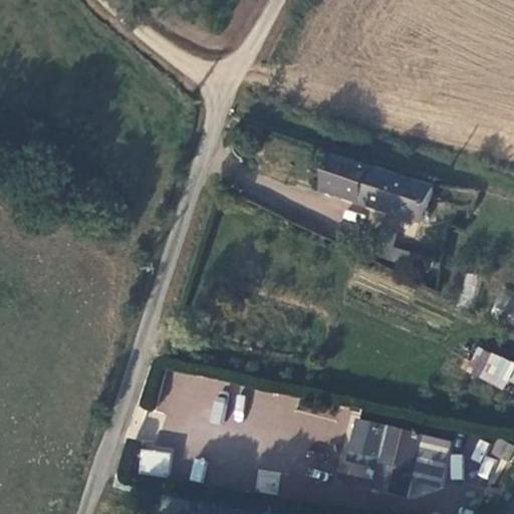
[(425,185),(327,153),(318,183),(415,216),(425,185)]
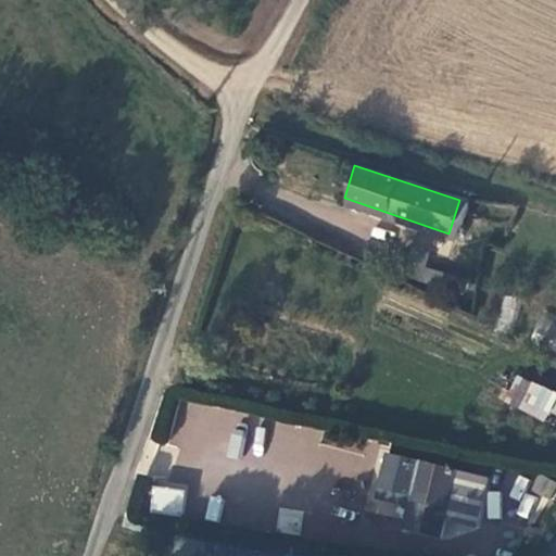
[(505,295),(496,329),(509,332),(518,299),(505,295)]
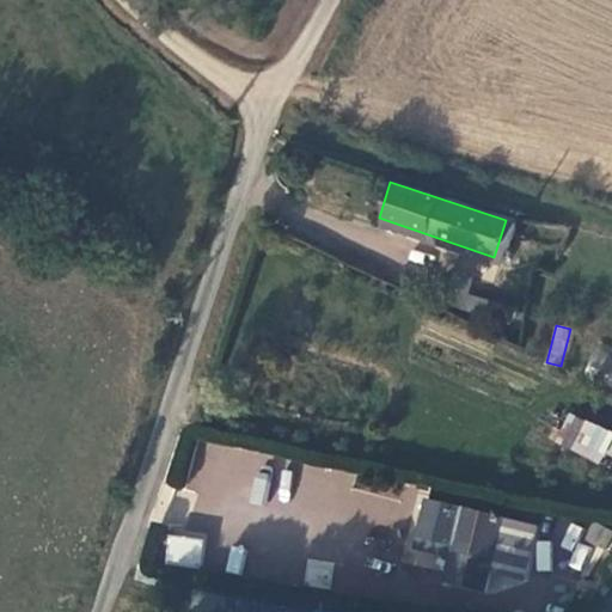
[(611,386),(611,346),(600,341),(586,374),(611,386)]
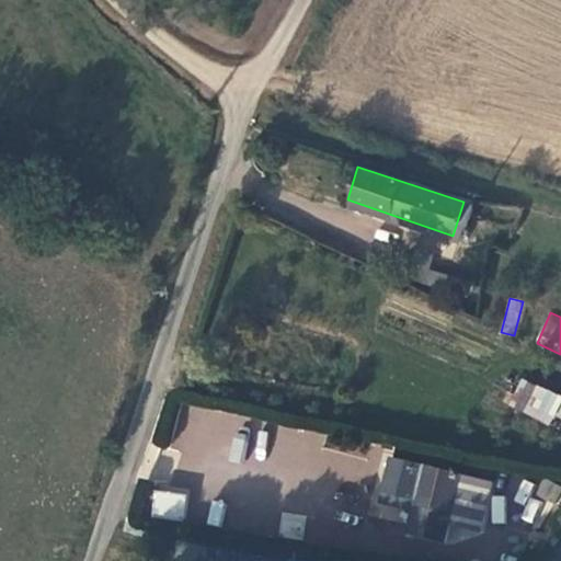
[(508,402),(560,426),(560,396),(521,377),(508,402)]
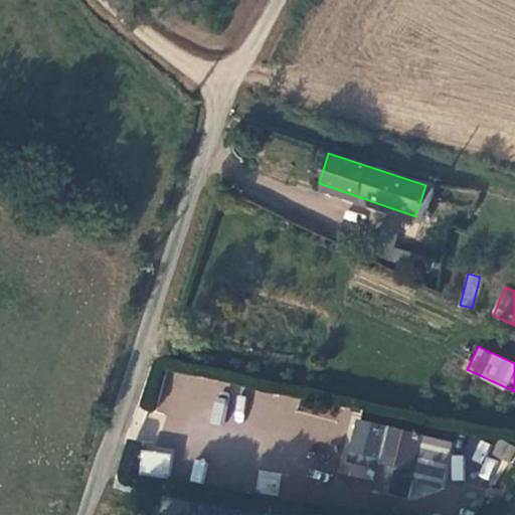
[(214,399),(209,422),(221,424),(226,402),(214,399)]
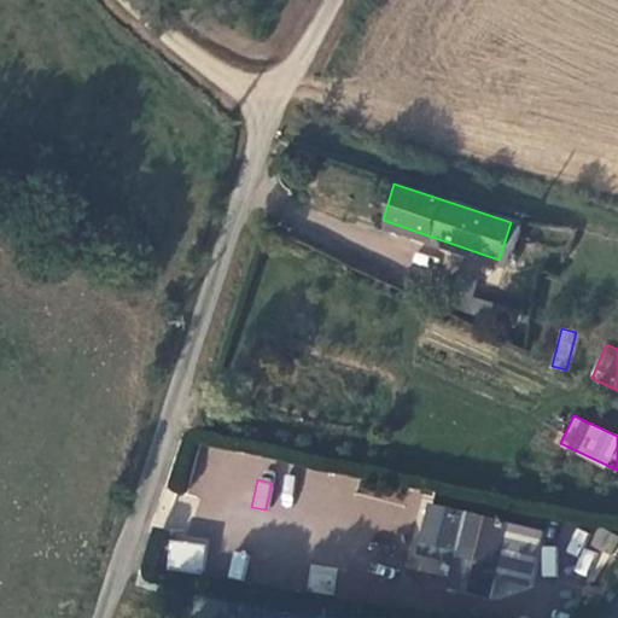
[(502,516),(427,496),(418,535),(455,544),(445,583),(482,590),(487,571),(502,516)]
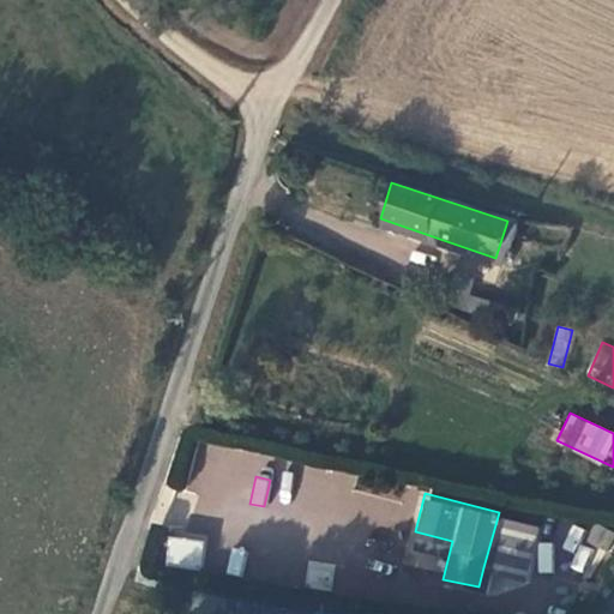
[(529,518),(499,512),(483,567),(513,575),(529,518)]
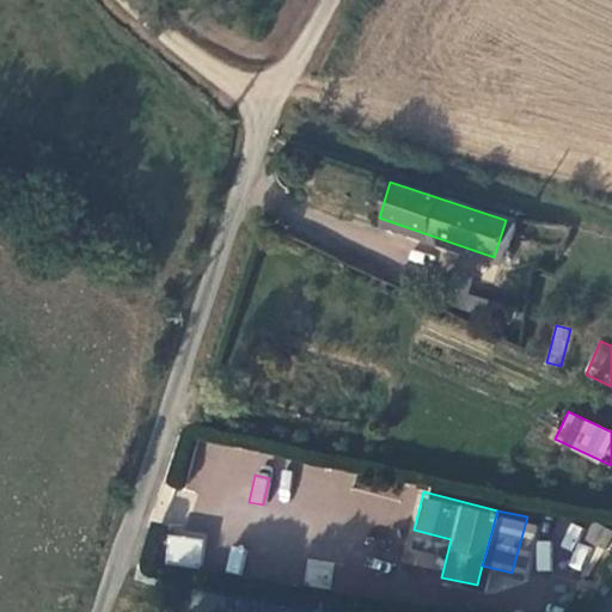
[(583,538),(605,549),(611,533),(611,530),(592,520),(583,538)]
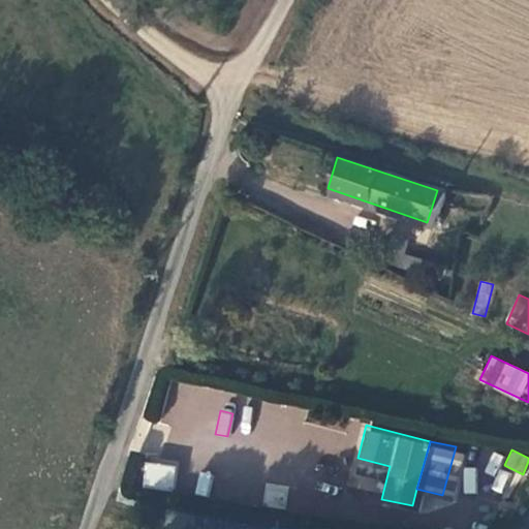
[(174,490),(176,465),(144,462),(141,488),(174,490)]
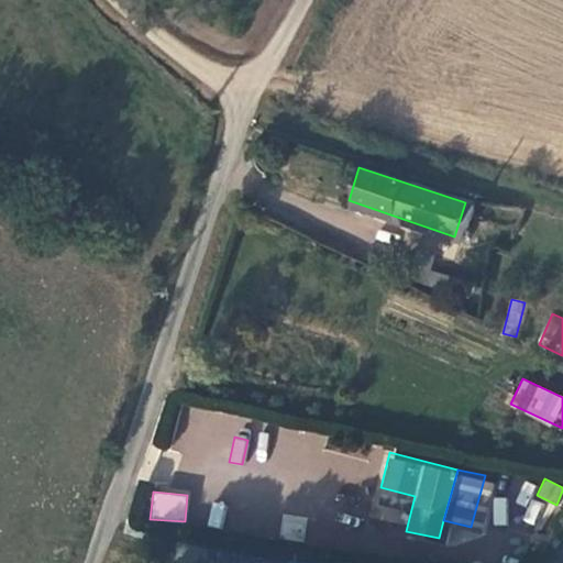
[(208,527),(221,528),(223,504),(211,501),(208,527)]
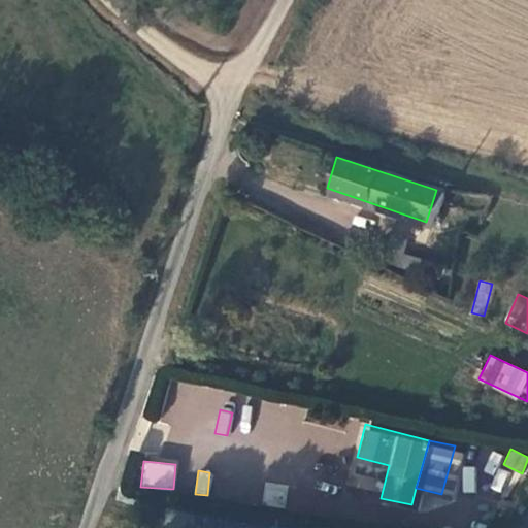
[(261,505),(285,508),(287,485),(264,482),(261,505)]
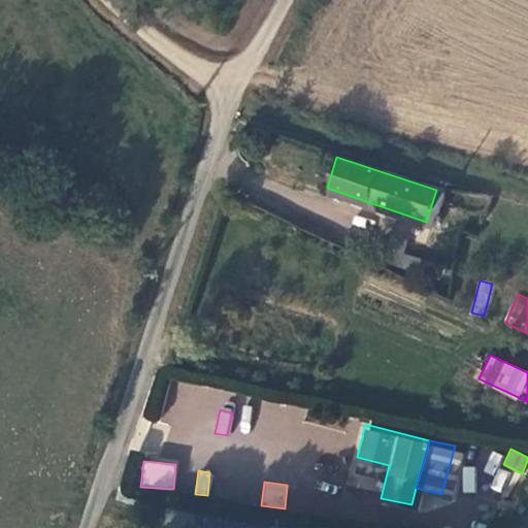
[(167,507),(220,518),(218,526),(229,527),(278,527),(283,513),(171,489),(167,507)]
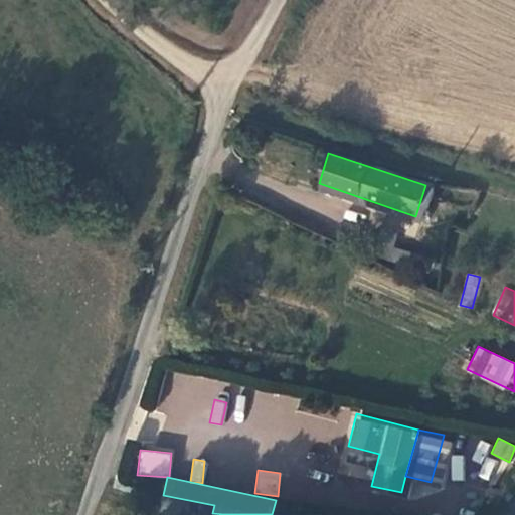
[(160,498),(158,514),(177,514),(179,500),(160,498)]
